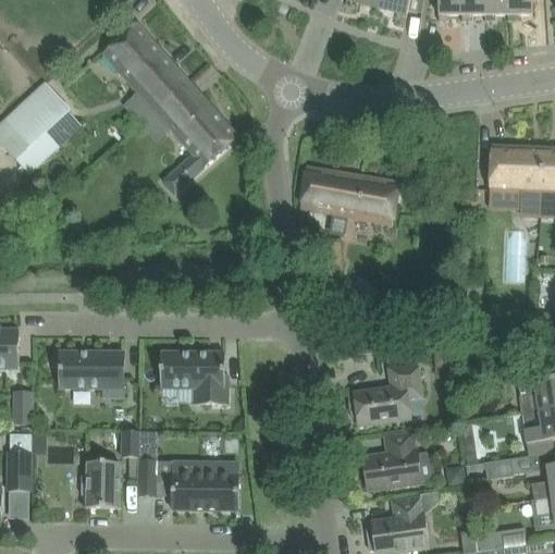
[(378,0),(377,5),(405,13),(408,0),(378,0)]
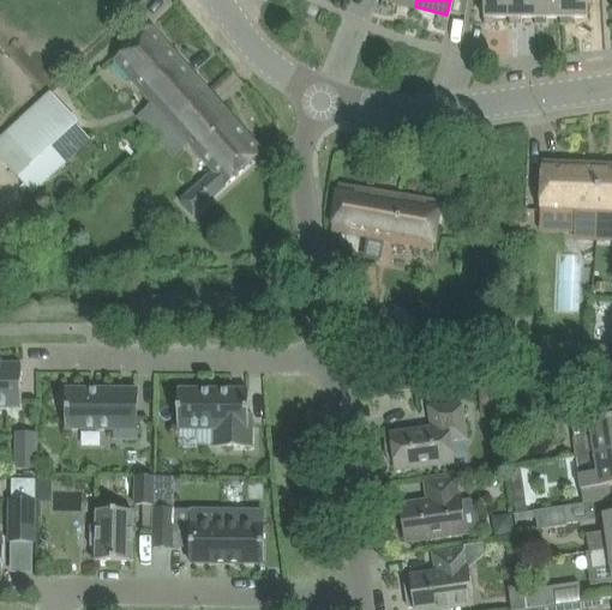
[(508,16),(508,0),(481,0),(483,22),(495,22),(495,16),(508,16)]
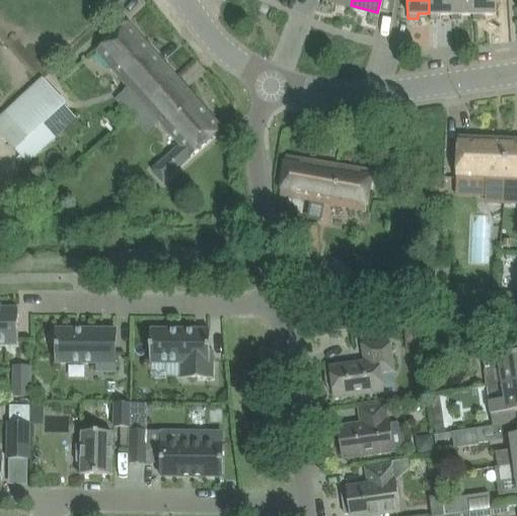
[(429,0),(429,13),(429,18),(439,18),(439,12),(451,12),(451,0),(429,0)]
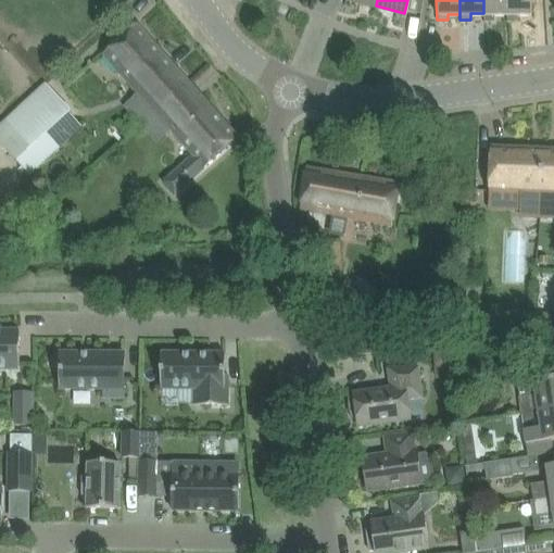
[(483,0),(483,13),(483,20),(493,20),(493,13),(507,13),(506,0),(483,0)]
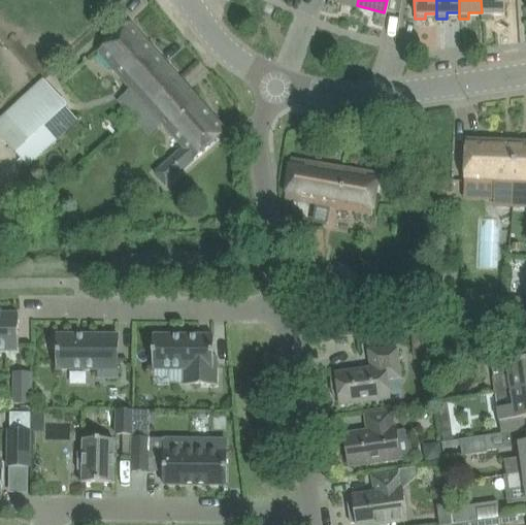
[(481,0),(482,12),(482,19),(490,19),(490,12),(503,12),(503,0),(481,0)]
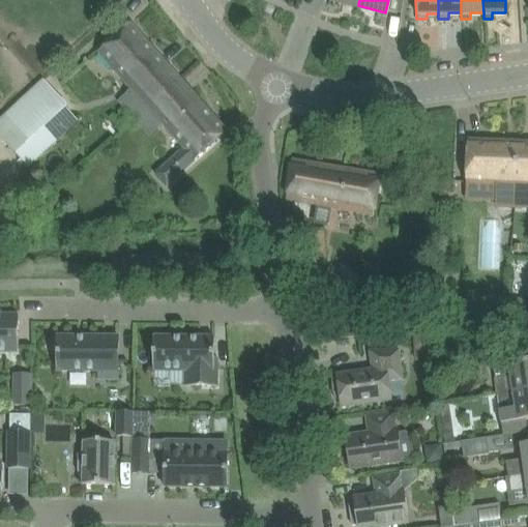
[(96,50),(146,106),(179,77),(129,21),(96,50)]
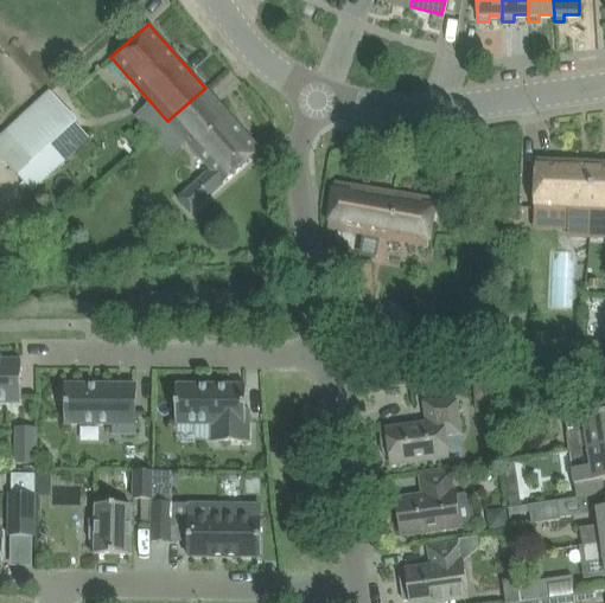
[(18,117),(58,162),(87,136),(72,122),(76,119),(50,88),(18,117)]
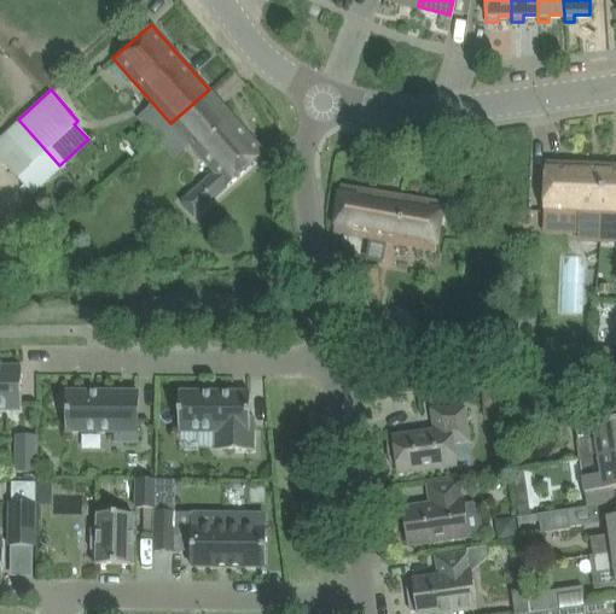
[(263,150),(209,89),(170,123),(213,170),(180,199),(192,214),(263,150)]
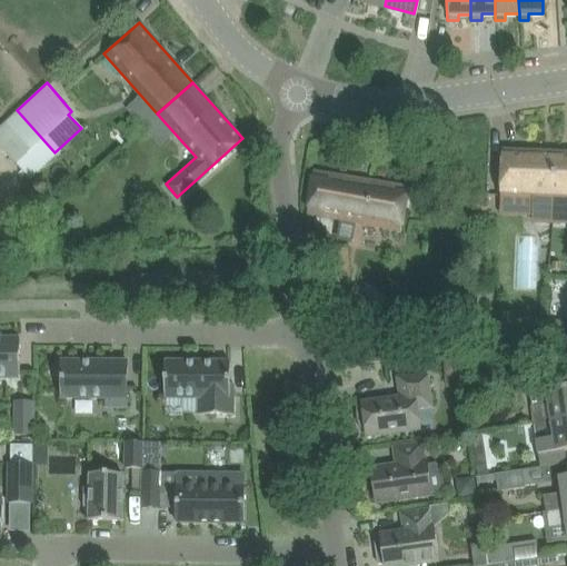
[(0,146),(29,177),(55,152),(17,110),(0,125),(0,146)]
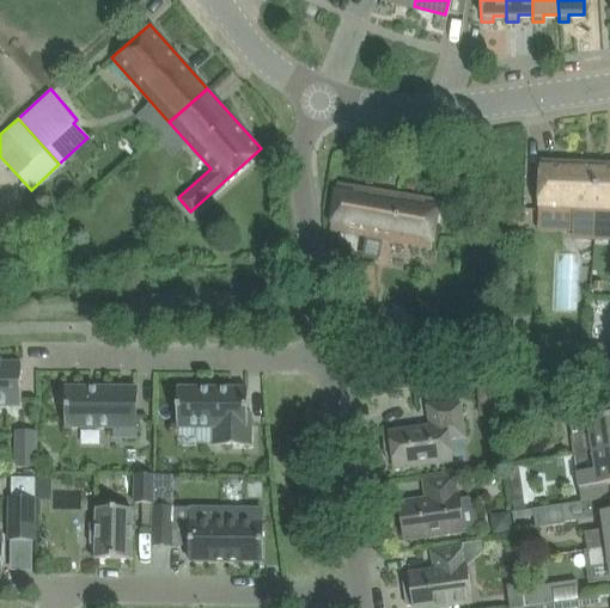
[(596,161),(538,159),(537,209),(573,210),(572,234),(593,235),(596,161)]
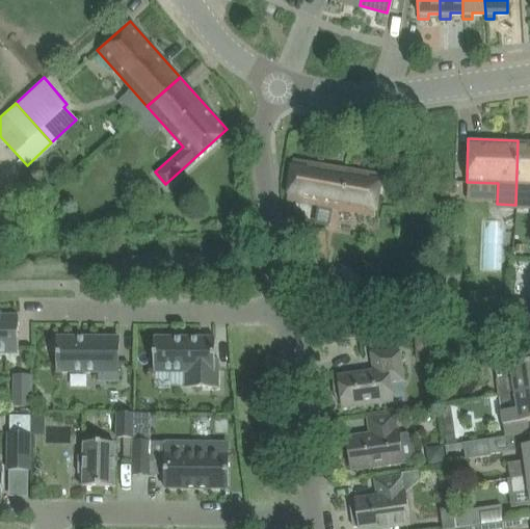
[(529,140),(518,140),(515,205),(529,205),(529,140)]
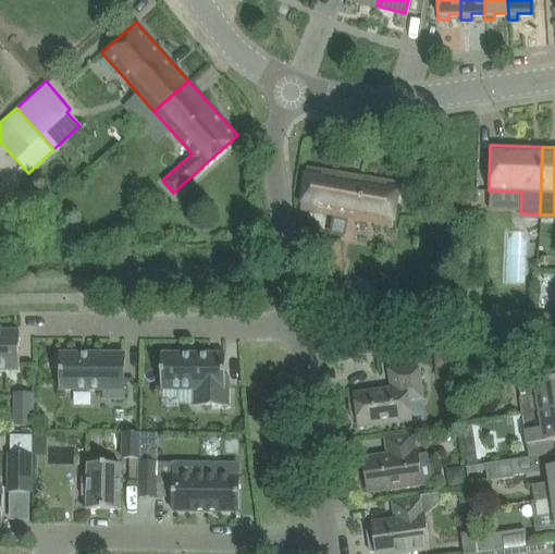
[(306,165),(299,207),(320,210),(332,211),(347,214),(392,221),(394,201),(397,181),(306,165)]
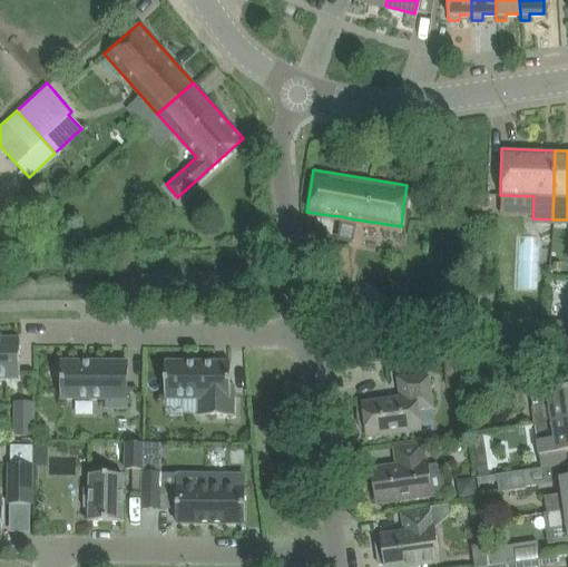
[(469,205),(468,223),(486,224),(487,206),(469,205)]
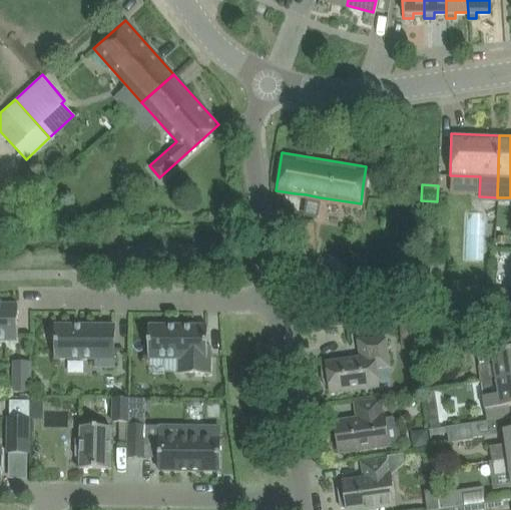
[(487,287),(451,287),(451,302),(488,302),(487,287)]
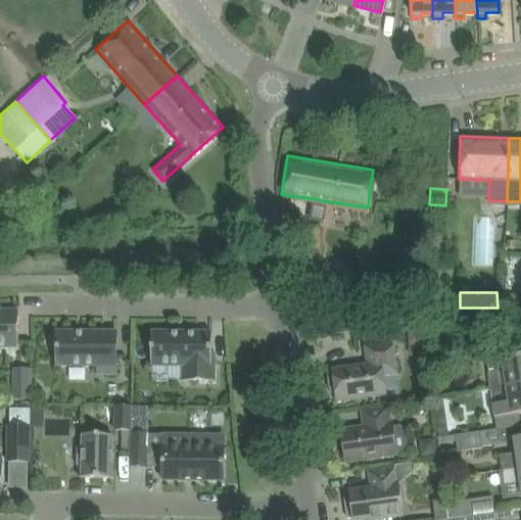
[(520,292),(499,292),(498,306),(520,306),(520,292)]
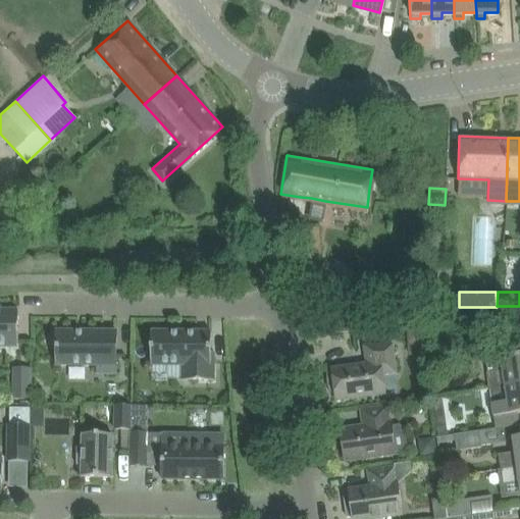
[(0,344),(16,345),(16,308),(0,307),(0,344)]
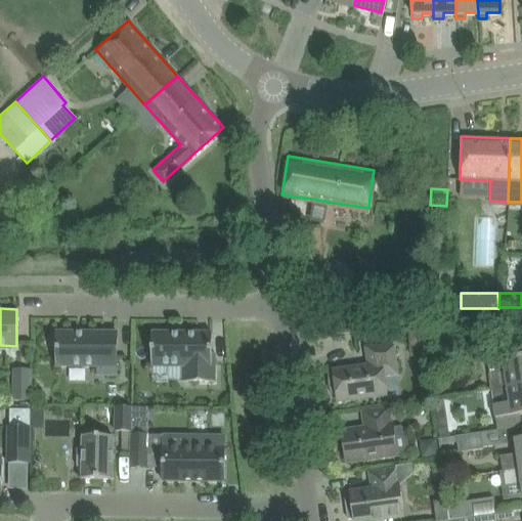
[(422,329),(406,329),(406,343),(423,343),(423,333),(422,329)]
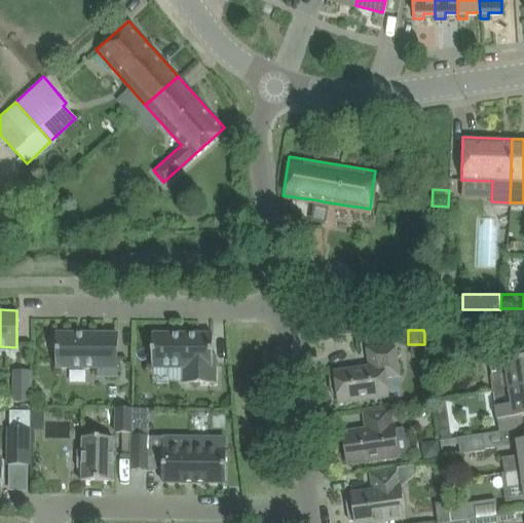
[(96,374),(115,374),(116,332),(54,331),(54,336),(51,336),(51,345),(54,346),(54,366),(96,366),(96,374)]
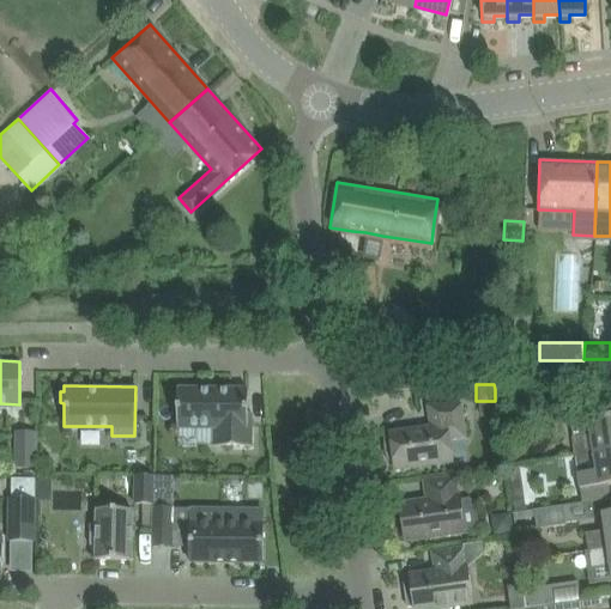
[(176,387),(175,426),(212,426),(212,444),(249,444),(249,410),(246,410),(246,387),(176,387)]
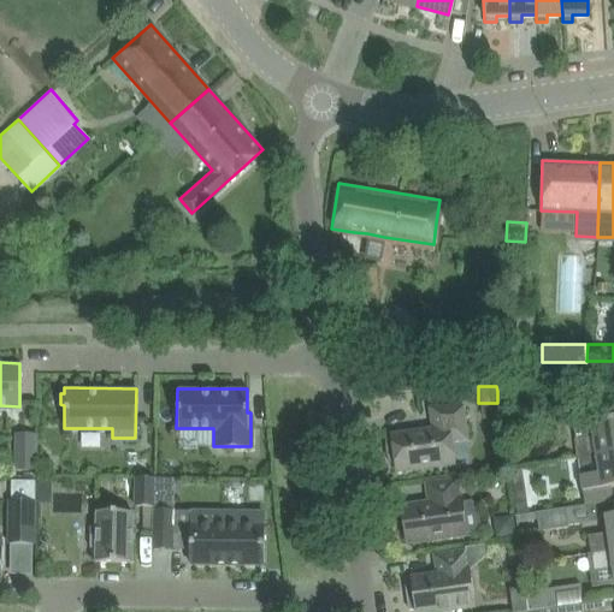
[(592,434),(595,452),(613,449),(613,415),(601,417),(598,403),(570,406),(574,437),(592,434)]
